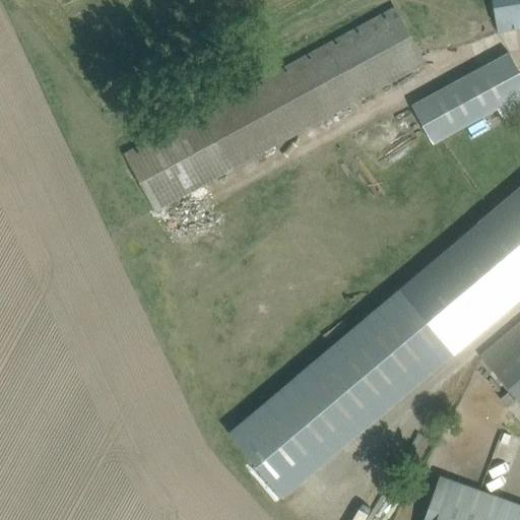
[(519,0),(492,0),(497,26),(519,21),(519,0)]
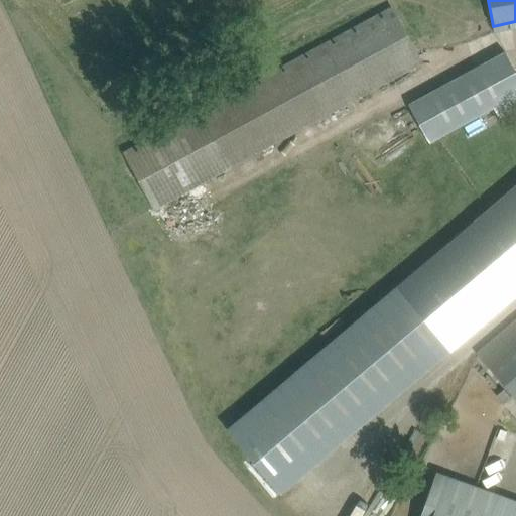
[(392,7),(123,153),(153,209),(421,63),(392,7)]
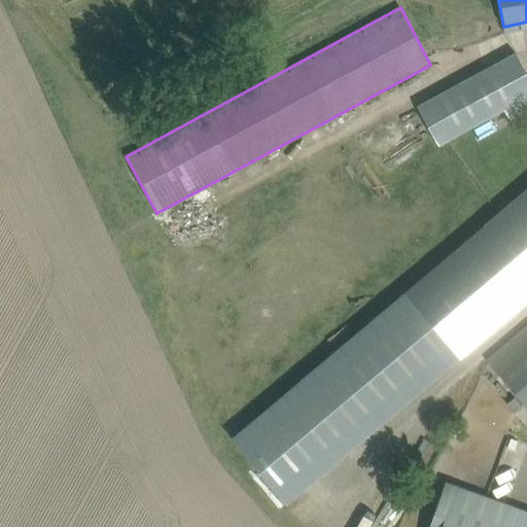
[(526,74),(515,53),(417,106),(438,146),(504,111),(510,121),(526,111),(526,74)]
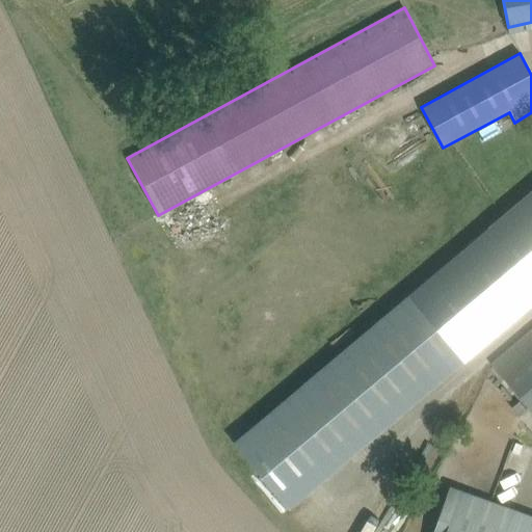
[(531,192),(407,296),(233,443),(289,509),(463,364),(462,362),(531,302),(531,192)]
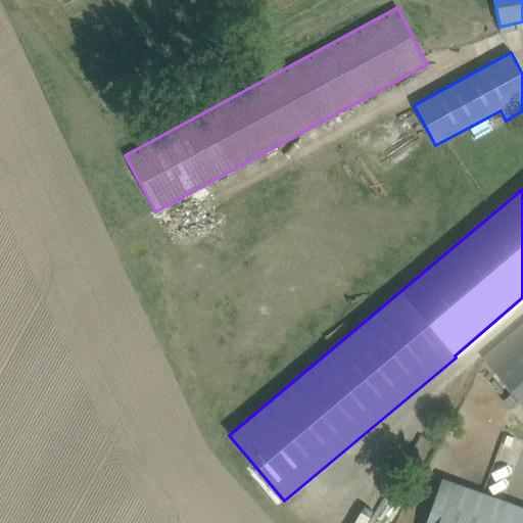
[(522,324),(483,358),(522,403),(522,324)]
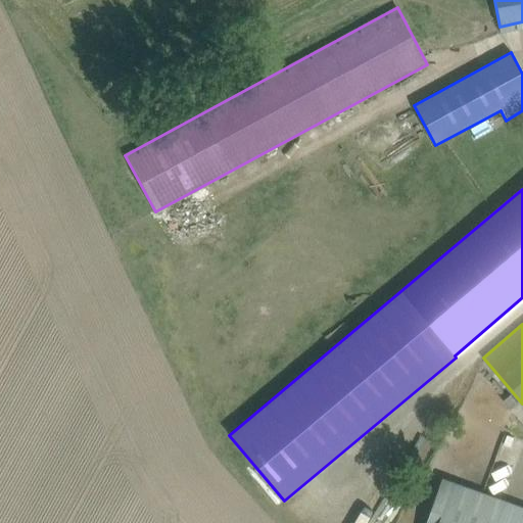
[(510,395),(504,401),(511,411),(518,405),(510,395)]
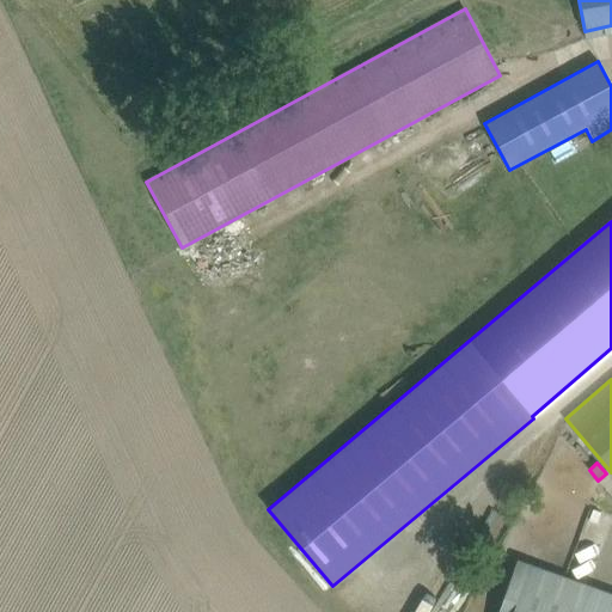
[(611,611),(611,594),(520,561),(500,611),(611,611)]
